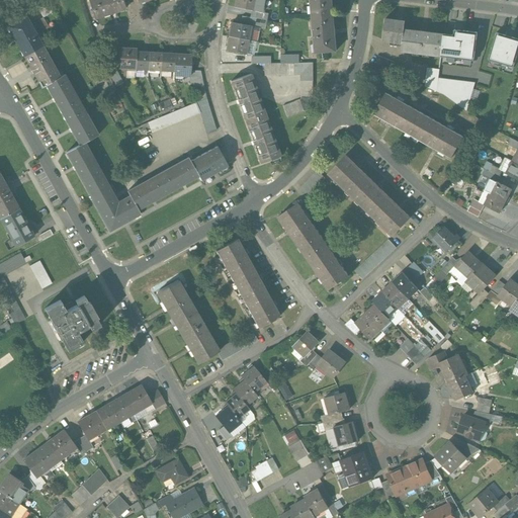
[(110,14),(104,0),(89,0),(95,19),(110,14)]
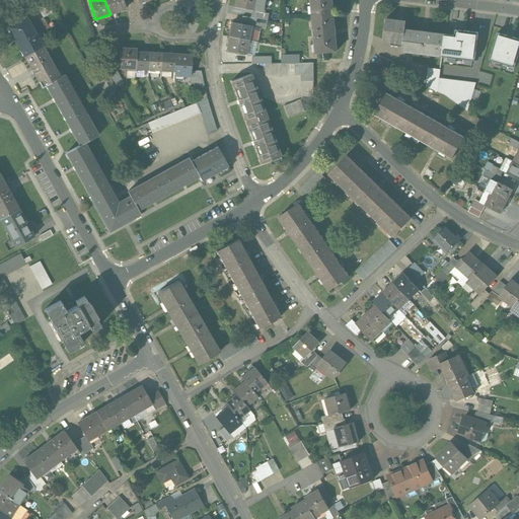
[(126,9),(122,0),(104,0),(110,14),(126,9)]
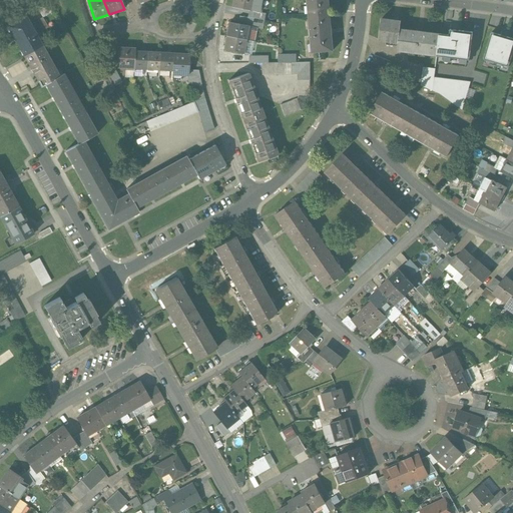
[(233,0),(232,7),(249,11),(250,11),(250,10),(262,12),(263,0),(233,0)]
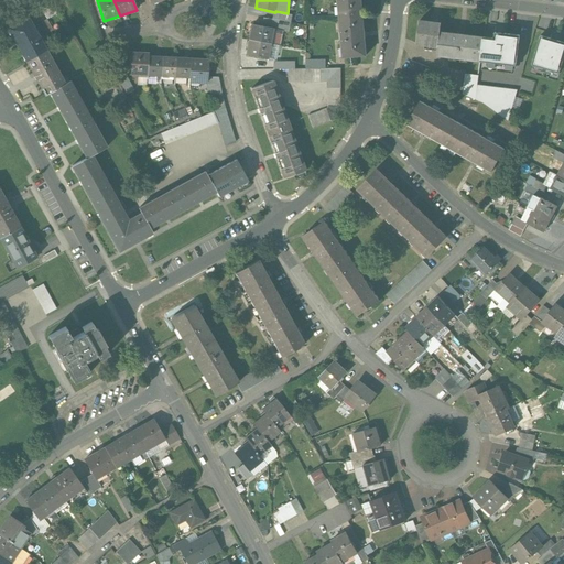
[(343,17),(362,14),(360,0),(338,0),(339,7),(342,7),(343,17)]
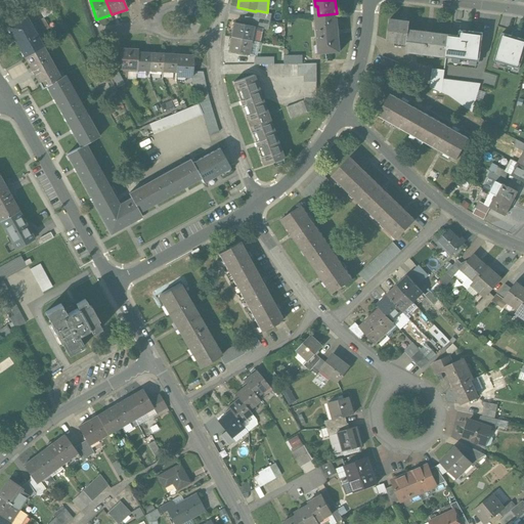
[(246,17),(244,25),(263,29),(268,30),(271,13),(267,12),(256,10),(256,11),(255,11),(253,18),(246,17)]
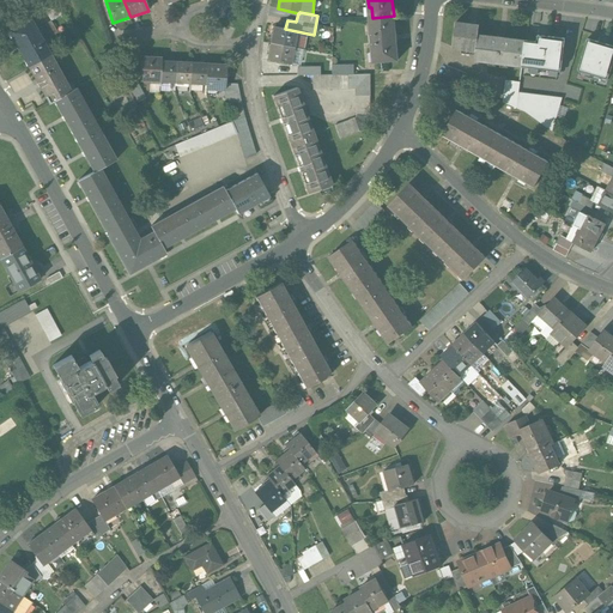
[(376,62),(398,61),(394,16),(372,18),(374,28),(370,28),(372,53),(375,53),(376,62)]
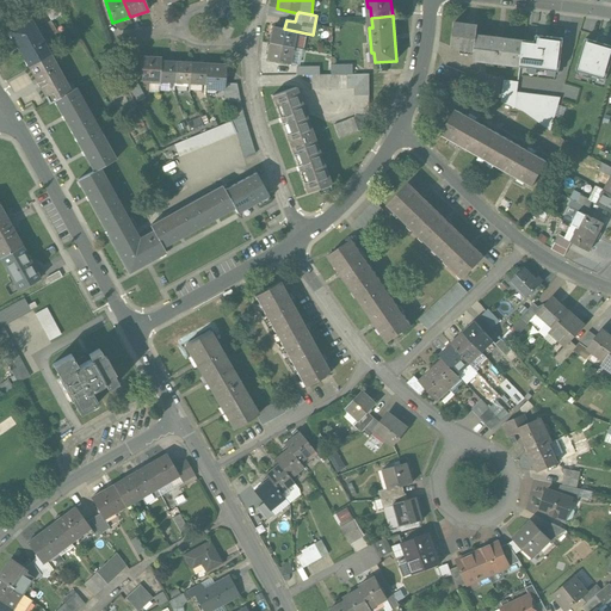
[(30,20),(8,32),(29,67),(50,55),(30,20)]
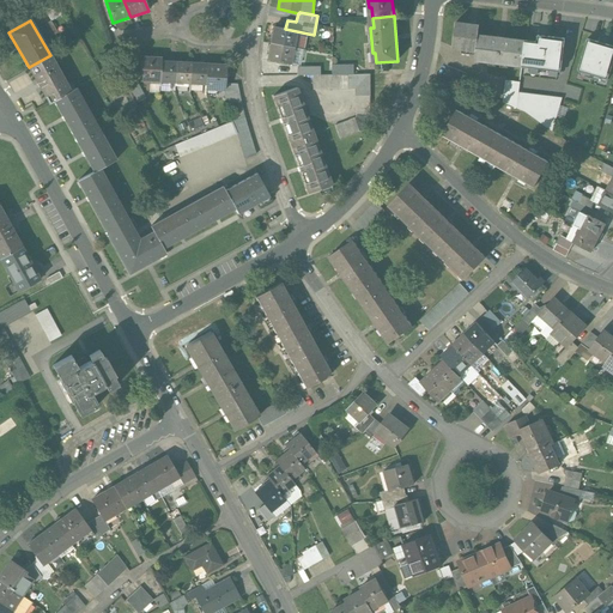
[(480,25),(456,23),(453,49),(477,52),(478,35),(480,25)]
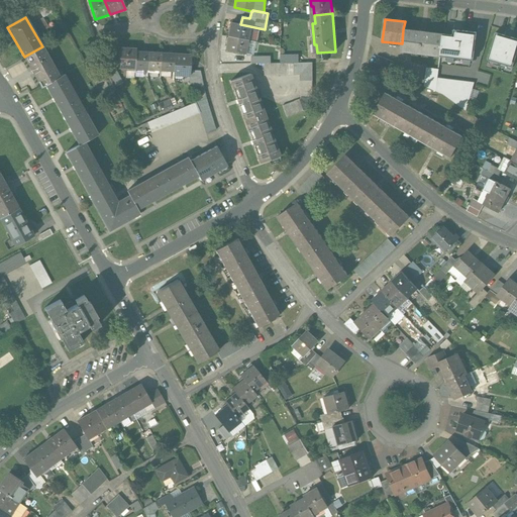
[(231,23),(228,37),(255,42),(256,42),(260,28),(240,24),(231,23)]
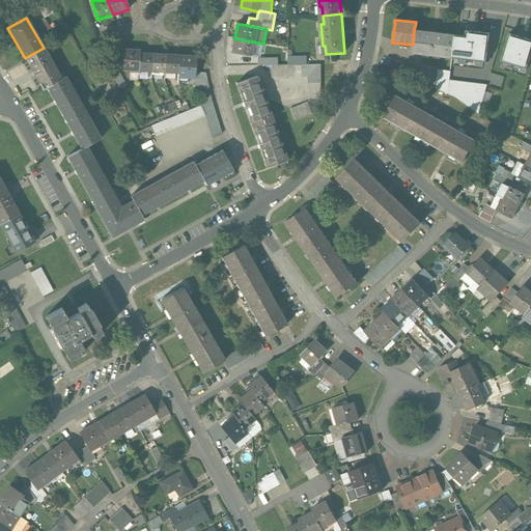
[(455,35),(414,30),(413,45),(412,53),(452,59),(455,35)]
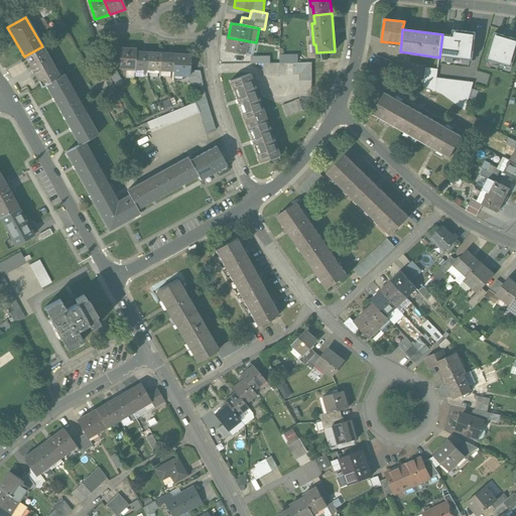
[(453,35),(442,34),(439,57),(472,60),(475,33),(453,30),(453,35)]
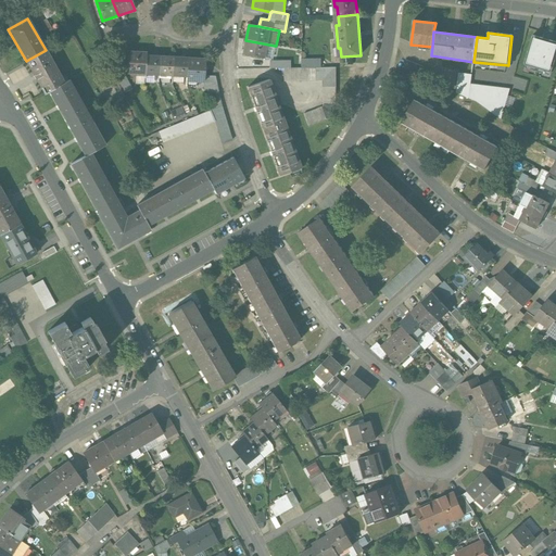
[(555,55),(555,42),(532,36),(525,65),(552,73),(555,55)]
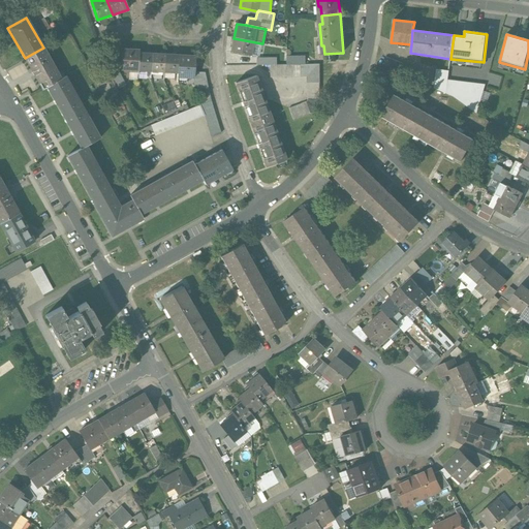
[(234,38),(230,53),(258,58),(261,43),(234,38)]
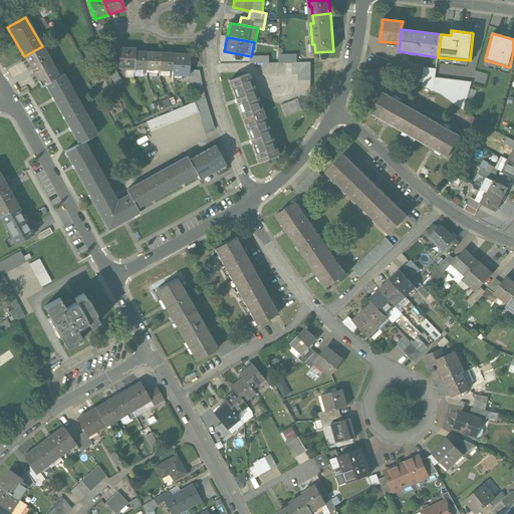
[(42,46),(24,56),(41,87),(45,84),(59,77),(42,46)]
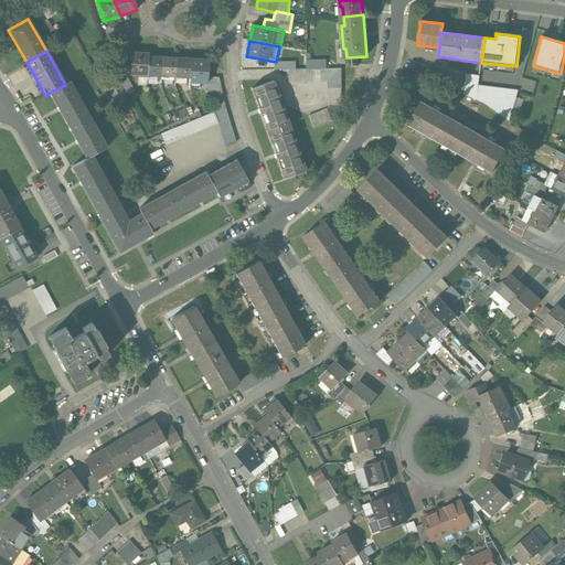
[(148,75),(149,57),(149,54),(130,53),(129,75),(148,75)]
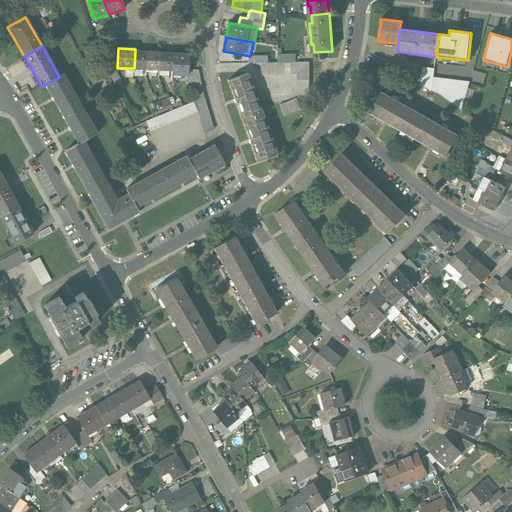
[(146,69),(147,53),(135,52),(134,68),(146,69)]
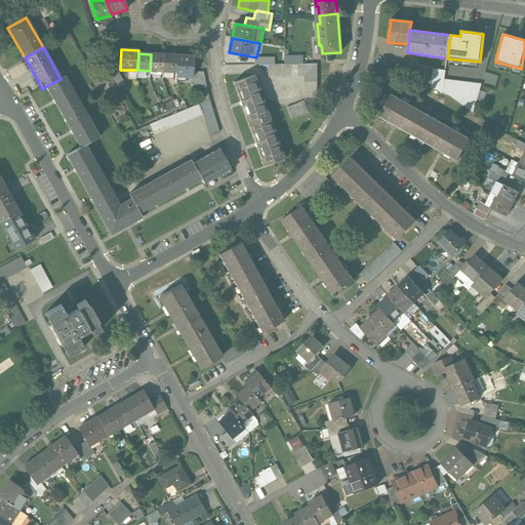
[(163,72),(164,55),(151,54),(150,71),(163,72)]
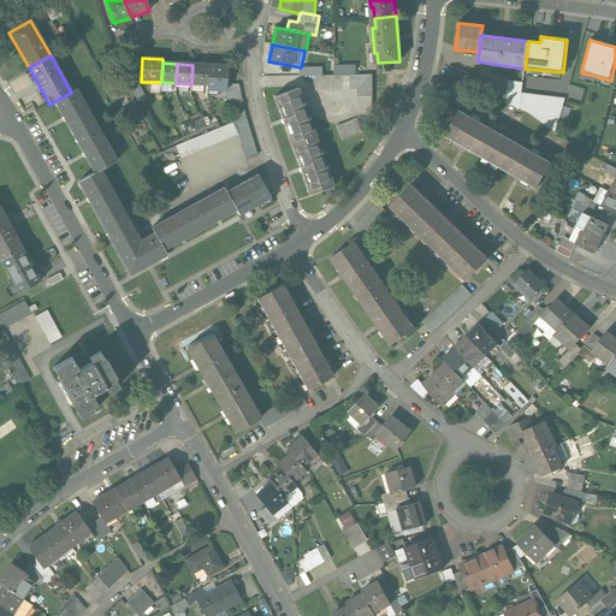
[(207,86),(208,65),(193,65),(191,84),(207,86)]
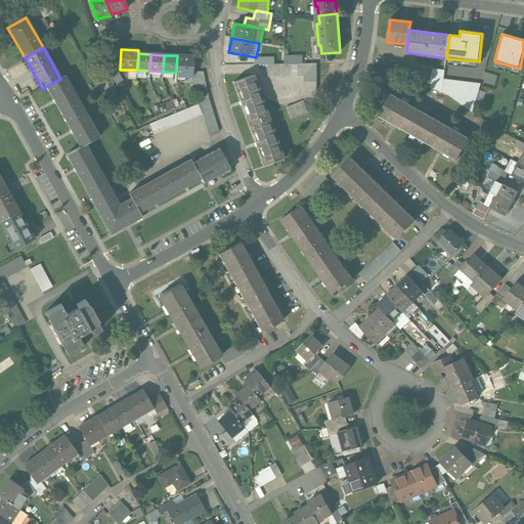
[(192,72),(193,56),(177,55),(176,73),(176,77),(192,78),(192,72)]
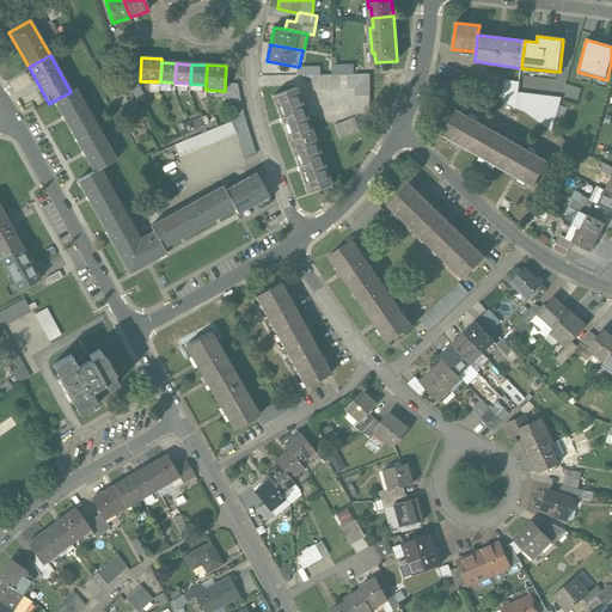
[(331,66),(331,75),(354,75),(354,66),(331,66)]
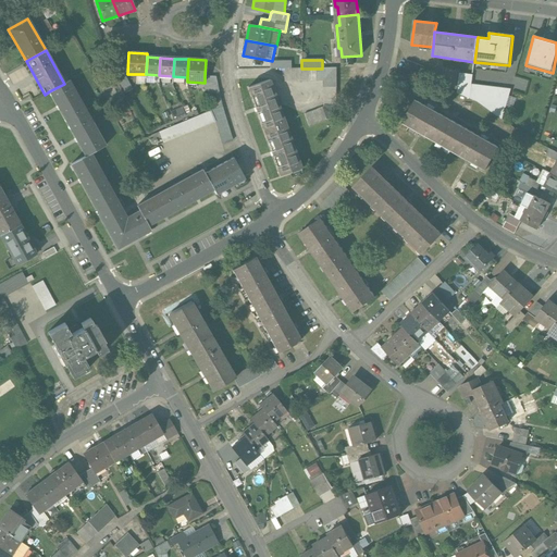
[(289,62),(270,62),(270,69),(284,69),(284,83),(323,82),(323,107),(304,114),(309,127),(337,116),(337,69),(322,69),(301,69),(289,69),(289,62)]
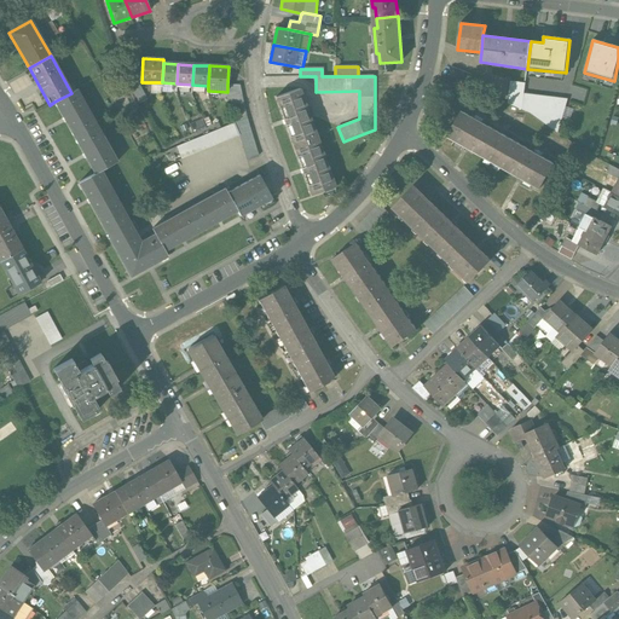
[(128,84),(139,104),(146,100),(137,81),(128,80),(128,84)]
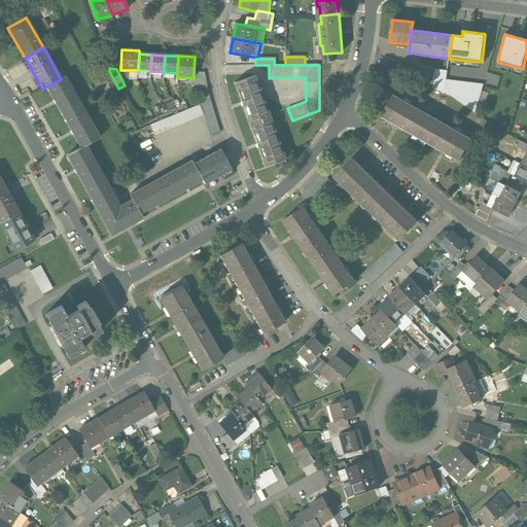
[(447,71),(434,70),(432,89),(444,94),(446,80),(447,71)]
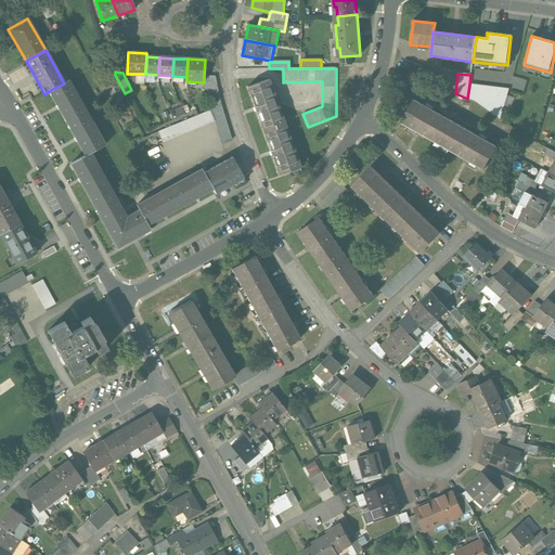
[(204,76),(204,82),(204,88),(209,111),(158,132),(163,143),(215,121),(221,144),(232,141),(221,105),(215,77),(204,76)]
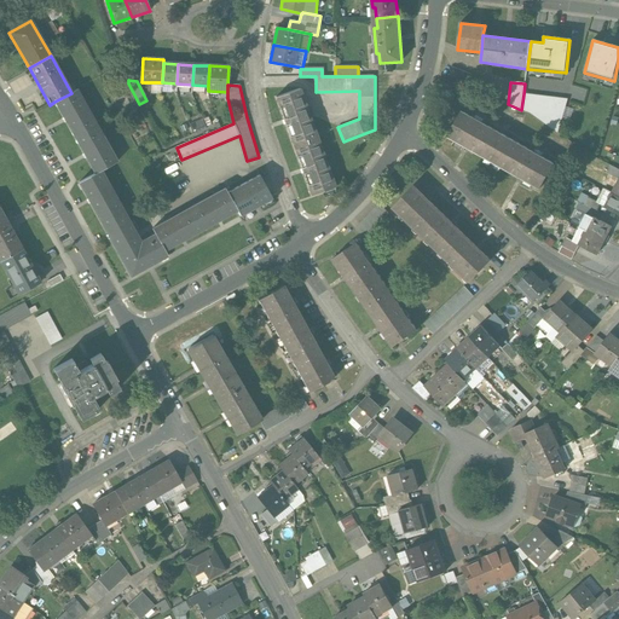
[(71,93),(55,102),(75,138),(97,126),(76,90),(71,93)]
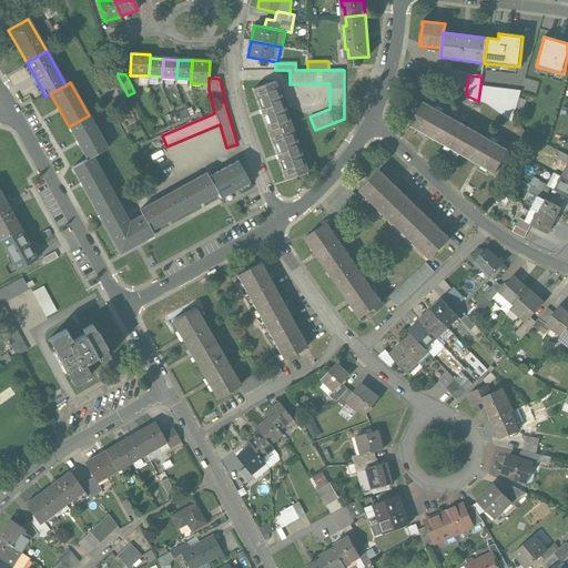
[(274,82),(253,90),(270,139),(292,130),(274,82)]
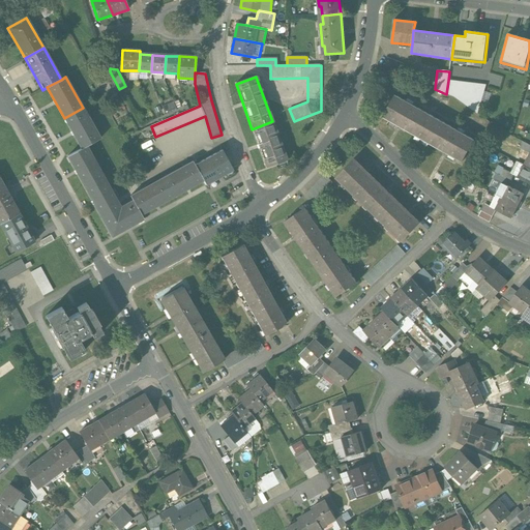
[(448,81),(446,94),(453,97),(477,114),(486,86),(448,81)]
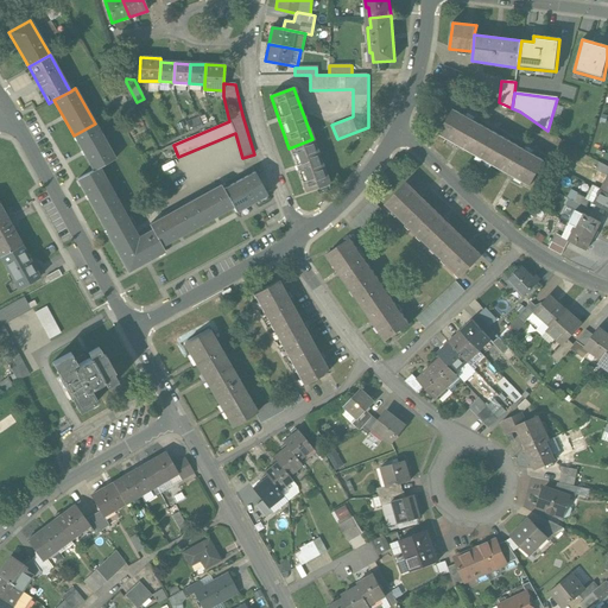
[(439,135),(485,160),(499,135),(454,111),(439,135)]
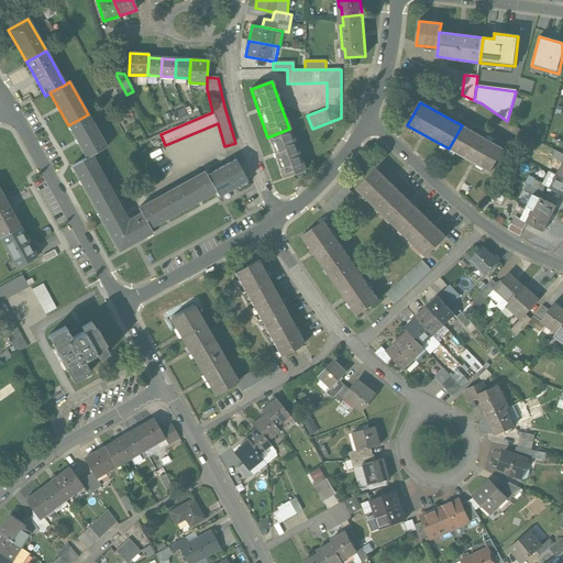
[(88,114),(68,125),(87,158),(92,155),(107,147),(88,114)]
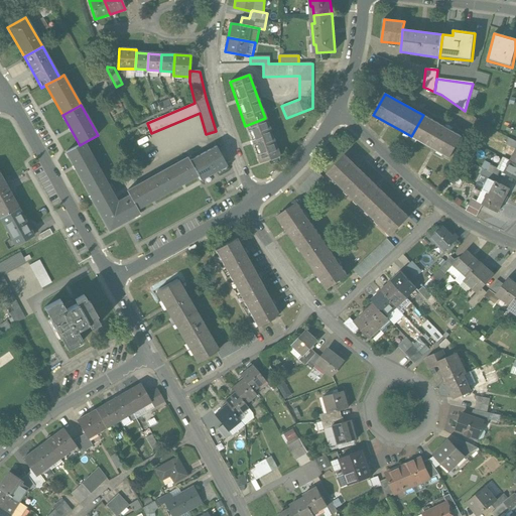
[(411,136),(449,158),(462,137),(423,115),(411,136)]
